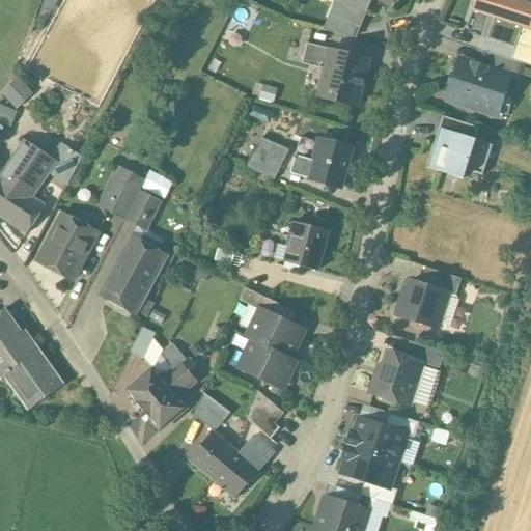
[(476,0),(472,12),(494,20),(487,40),(515,49),(522,28),(530,31),(530,3),(519,0),(476,0)]
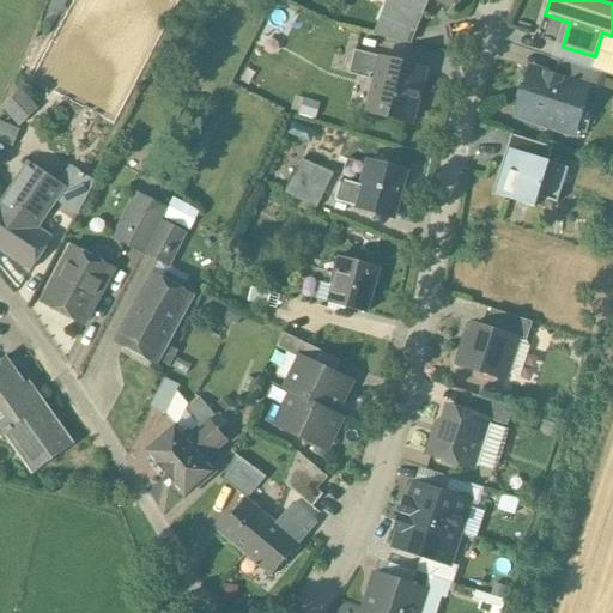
[(563,47),(557,44),(552,58),(562,61),(596,72),(601,59),(595,56),(563,47)]
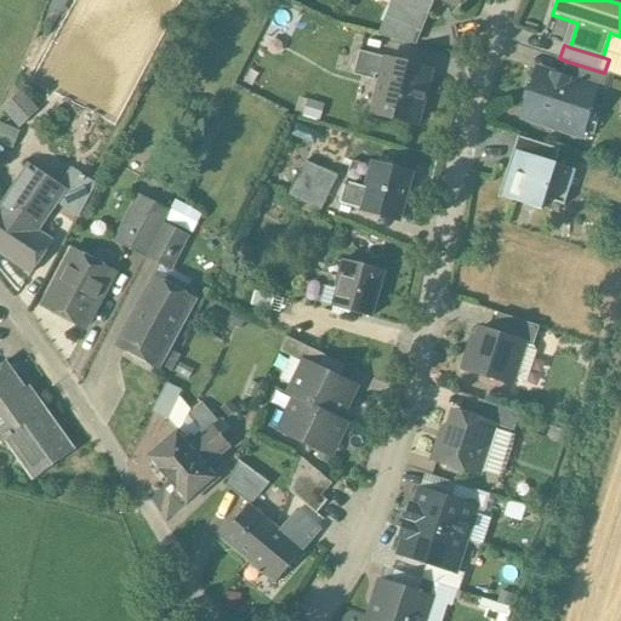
[(431,70),(385,60),(358,53),(352,77),(374,83),(375,77),(381,78),(371,117),(416,127),(431,70)]
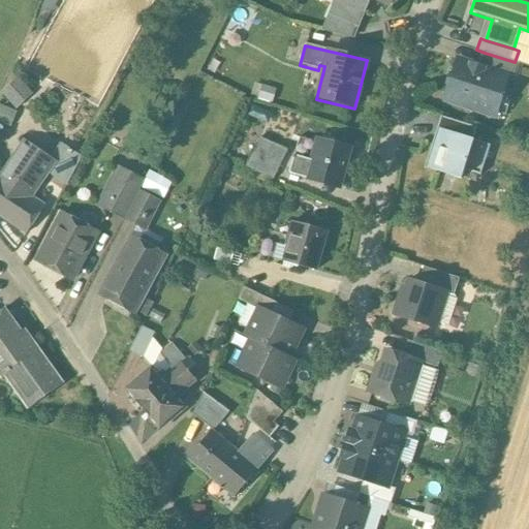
[(515,62),(485,53),(480,67),(507,76),(507,79),(515,81),(521,64),(515,62)]
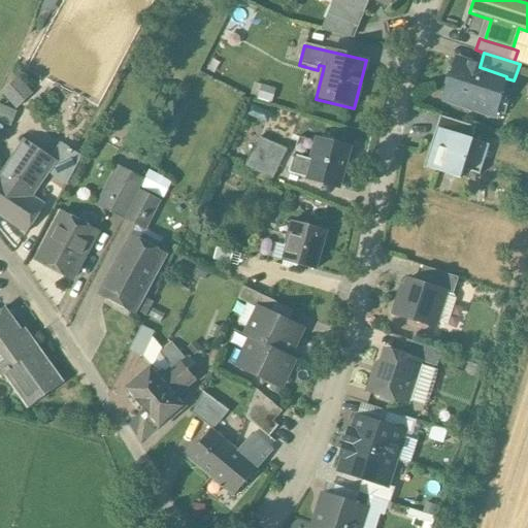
[(480,67),(458,61),(446,100),(462,105),(468,103),(487,109),(493,105),(496,112),(504,114),(510,98),(501,95),(506,78),(506,76),(480,67)]
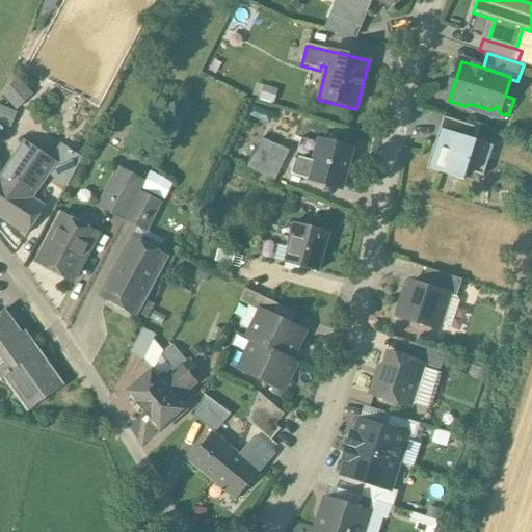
[(20,76),(2,91),(17,107),(34,92),(20,76)]
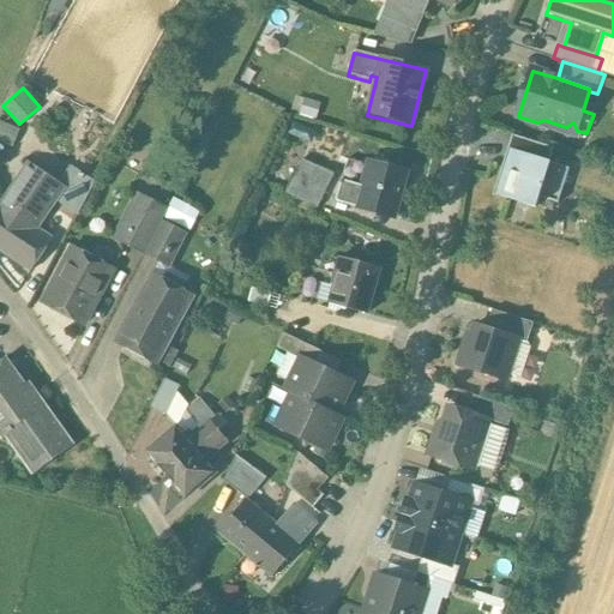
[(549,162),(513,151),(518,137),(512,136),(493,196),(495,197),(495,196),(536,209),(540,198),(559,204),(570,169),(549,162)]
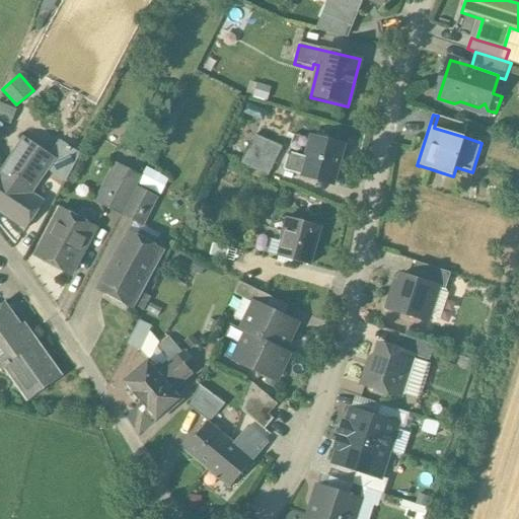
[(21,116),(11,131),(18,136),(28,121),(21,116)]
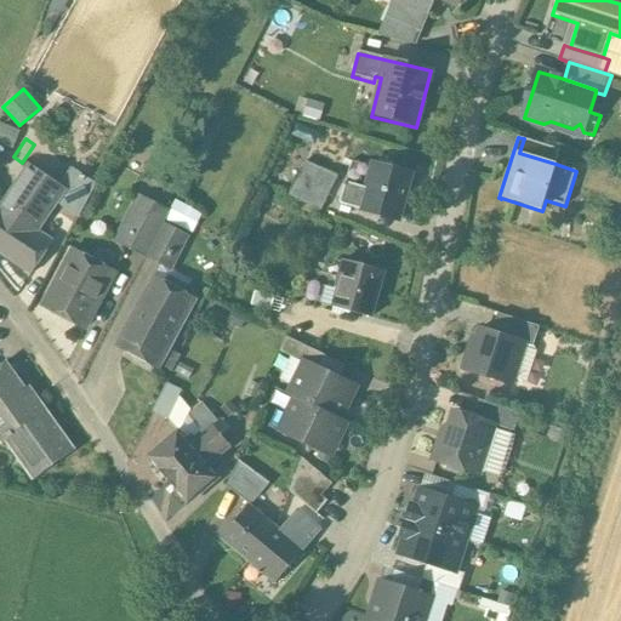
[(560,151),(524,138),(519,153),(556,164),(560,151)]
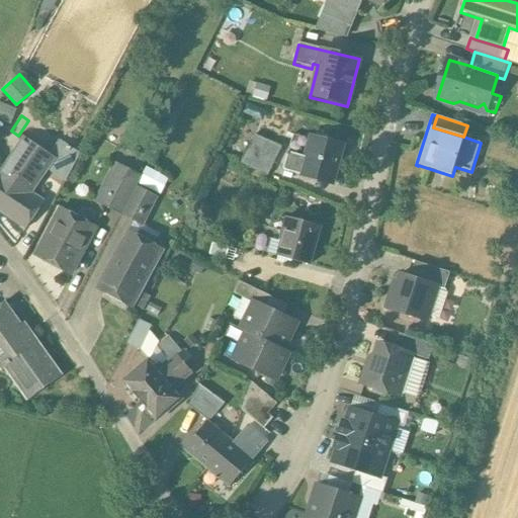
[(281,150),(255,137),(241,164),(268,177),(281,150)]
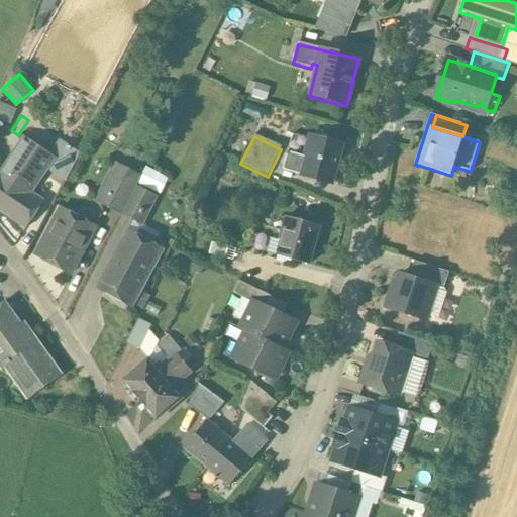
[(342,145),(310,136),(305,157),(288,151),(283,170),(287,172),(332,184),(342,145)]
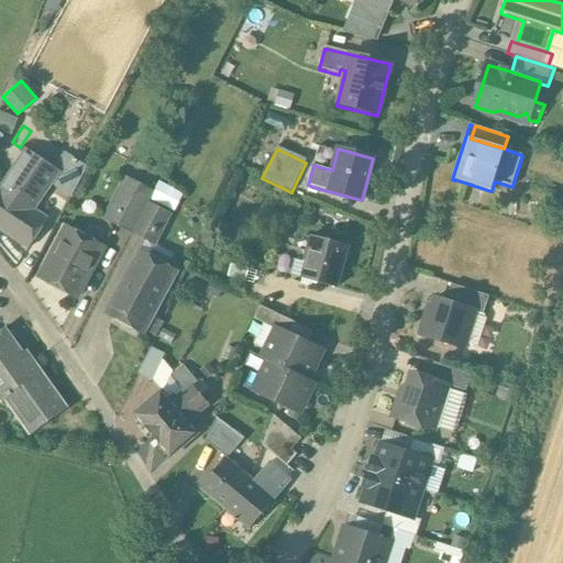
[(88,166),(65,151),(52,168),(58,173),(51,184),(72,198),(88,166)]
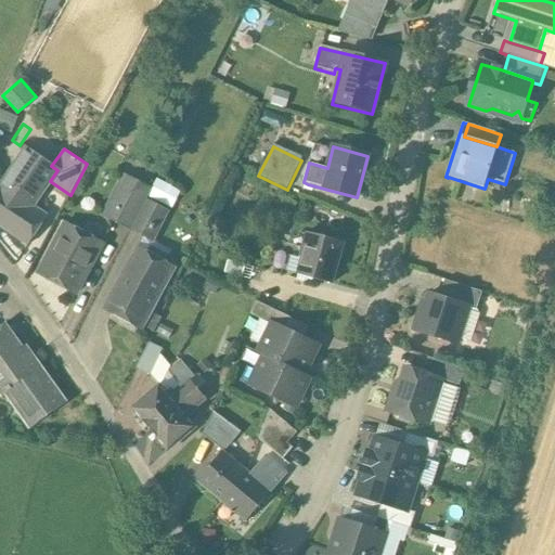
[(27,150),(0,189),(0,227),(28,246),(48,217),(33,207),(50,181),(57,170),(51,166),(27,150)]
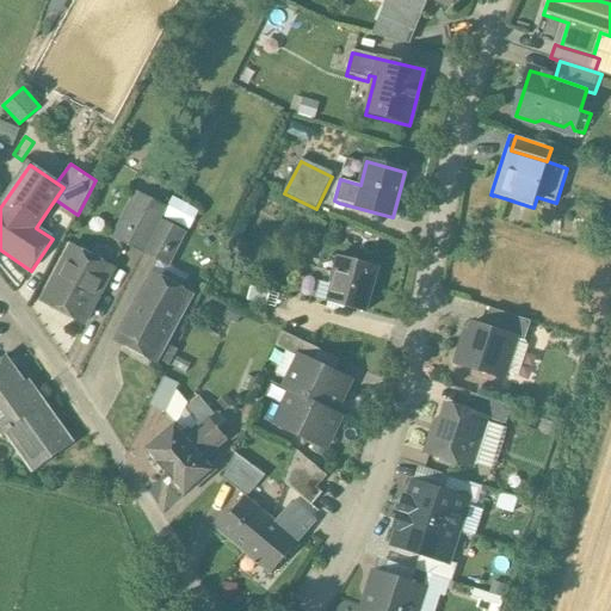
[(165,214),(135,198),(116,238),(144,252),(165,214)]
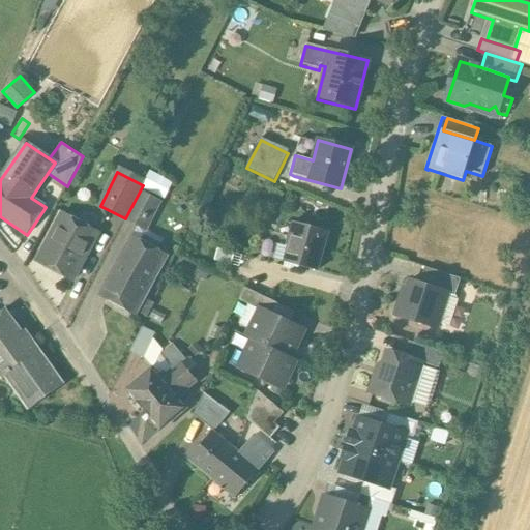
[(163,202),(140,190),(125,219),(148,231),(163,202)]
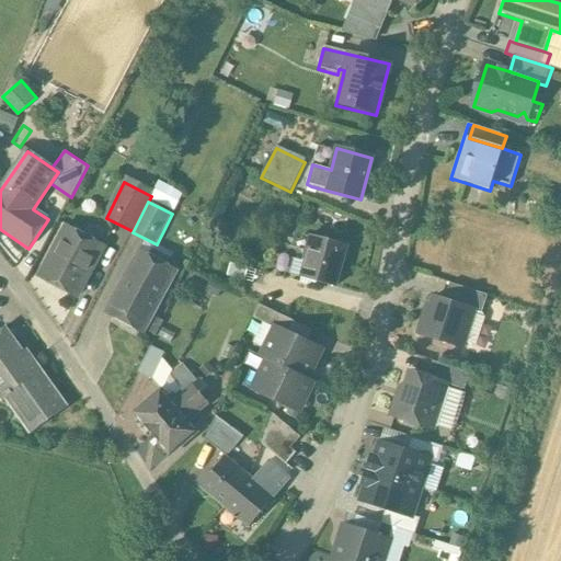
[(105,247),(69,228),(43,277),(79,297),(105,247)]
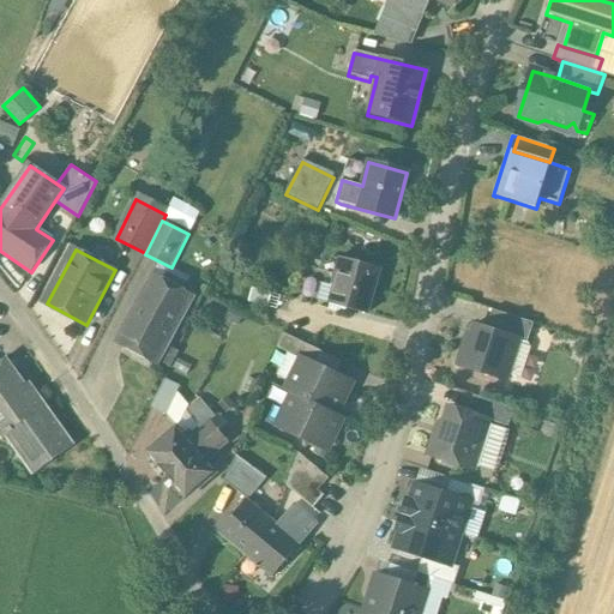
[(378,270),(339,259),(331,288),(333,288),(329,306),(366,315),(378,270)]
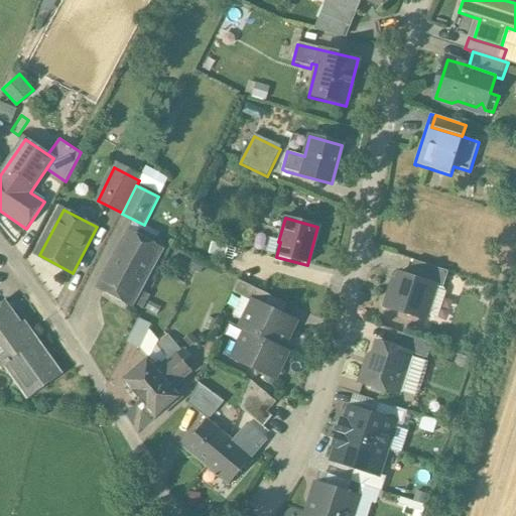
[(129,231),(99,288),(130,306),(160,249),(129,231)]
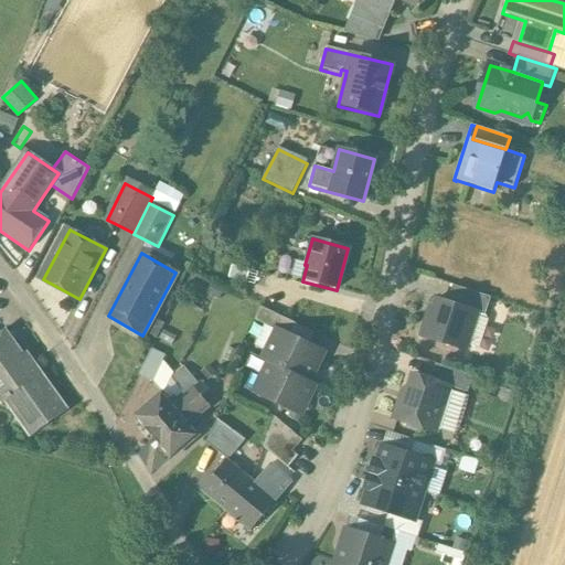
[(257,275),(232,267),(228,279),(254,286),(257,275)]
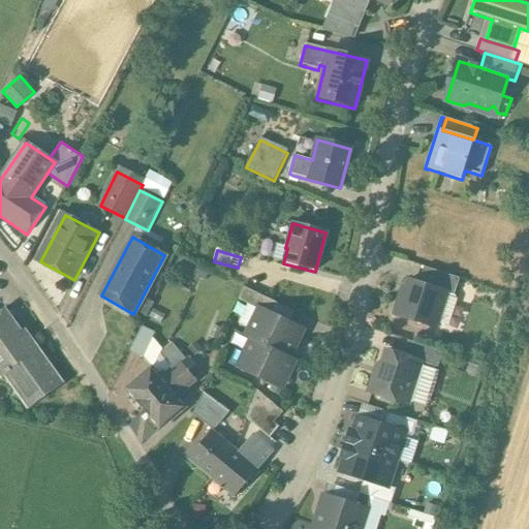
[(460,279),(424,268),(419,283),(447,292),(447,293),(450,296),(454,296),(460,279)]
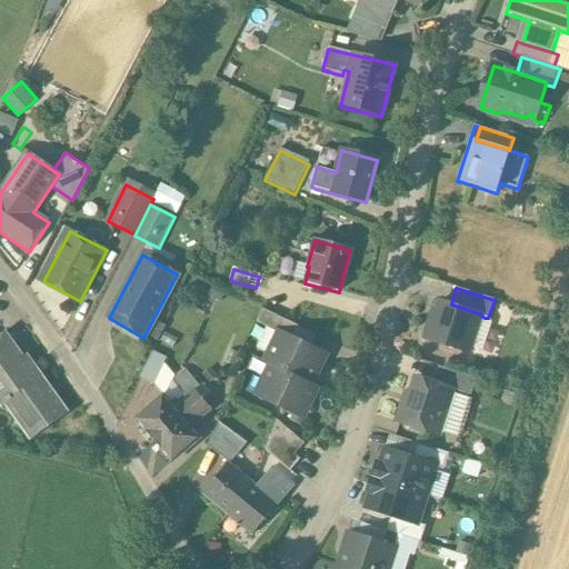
[(451,305),(440,301),(433,323),(430,322),(425,339),(469,353),(470,349),(479,351),(483,349),(491,323),(489,319),(488,318),(485,318),(481,316),(481,315),(451,305)]
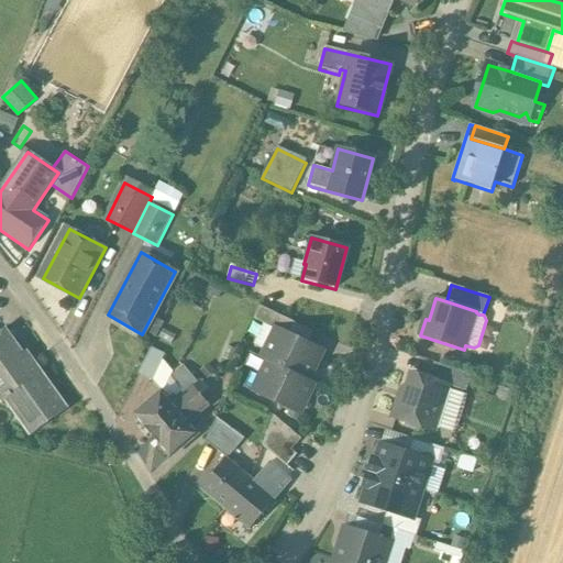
[(295,322),(260,306),(254,320),(276,330),(277,329),(289,334),(295,322)]
